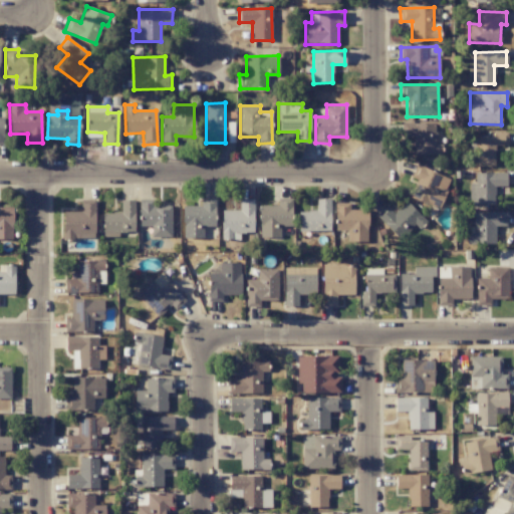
[(435,123),(402,122),(402,137),(413,138),(413,155),(442,155),(442,145),(435,145),(435,123)]
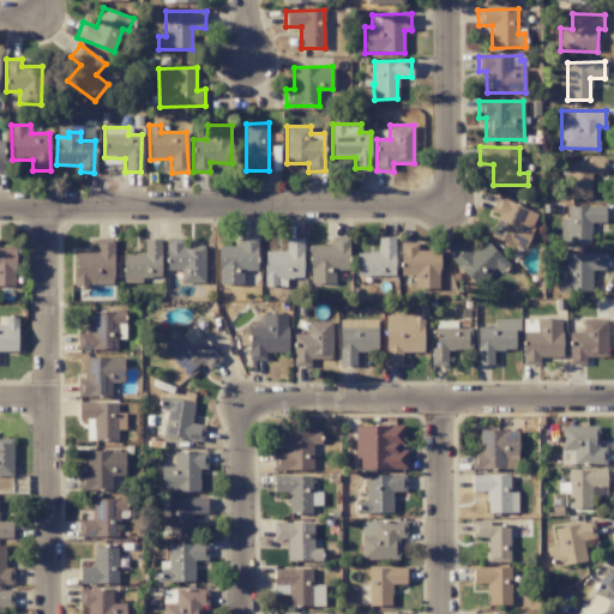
[(569,198),(590,199),(590,174),(605,174),(606,158),(587,158),(587,163),(570,163),(569,198)]
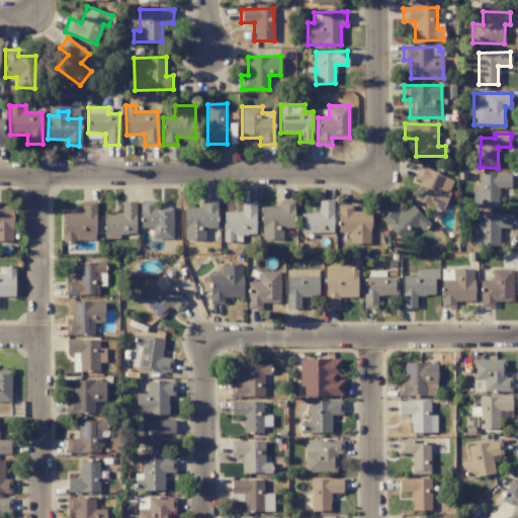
[(441,210),(453,181),(420,166),(414,178),(420,181),(413,197),(441,210)]
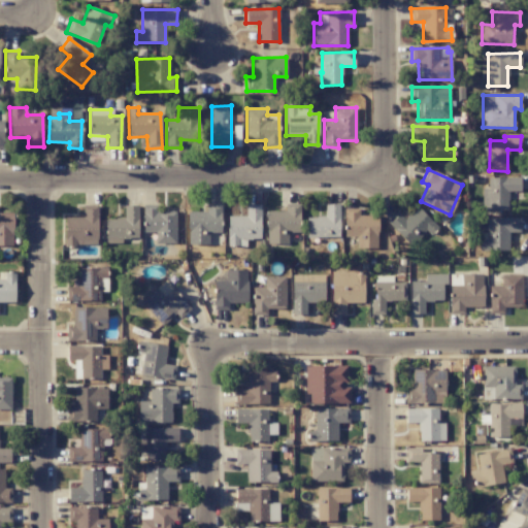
[(507,210),(508,192),(520,192),(520,177),(488,177),(488,189),(483,189),(482,209),(507,210)]
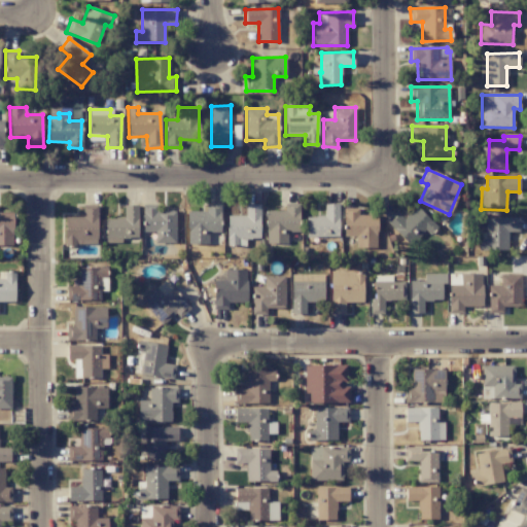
[(206,211),(187,211),(187,244),(208,245),(208,232),(219,233),(220,205),(206,204),(206,211)]
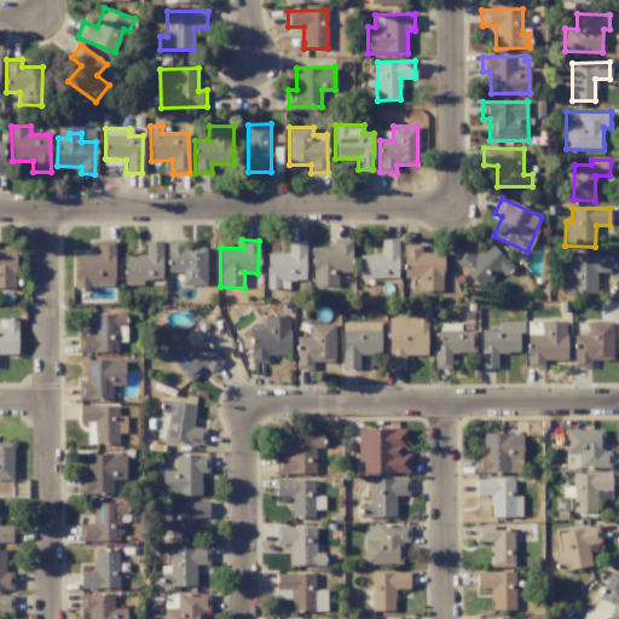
[(305,281),(305,239),(288,239),(288,254),(267,253),(267,288),(288,289),(288,281),(305,281)]
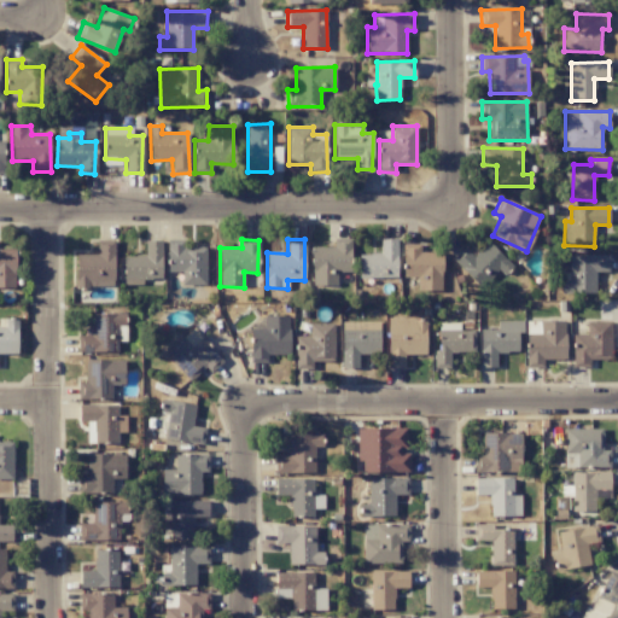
[(337,286),(337,272),(350,273),(351,239),(333,239),(333,248),(313,246),(312,285),(337,286)]
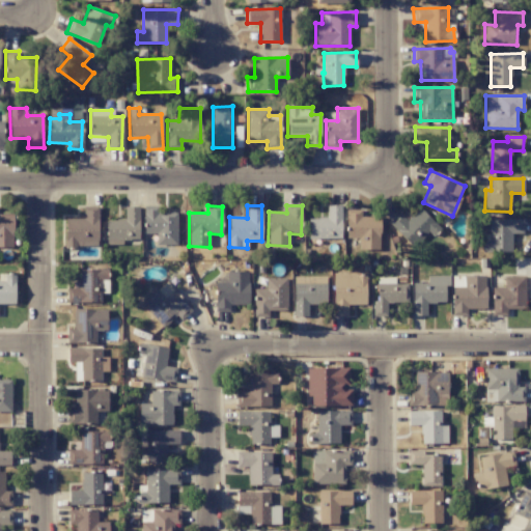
[(341,205),(327,205),(327,219),(308,218),(308,239),(340,239),(341,205)]
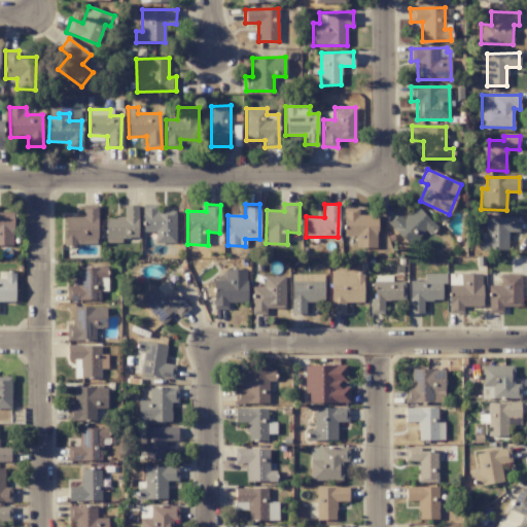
[(65,216),(64,244),(97,245),(98,205),(83,205),(82,217),(65,216)]
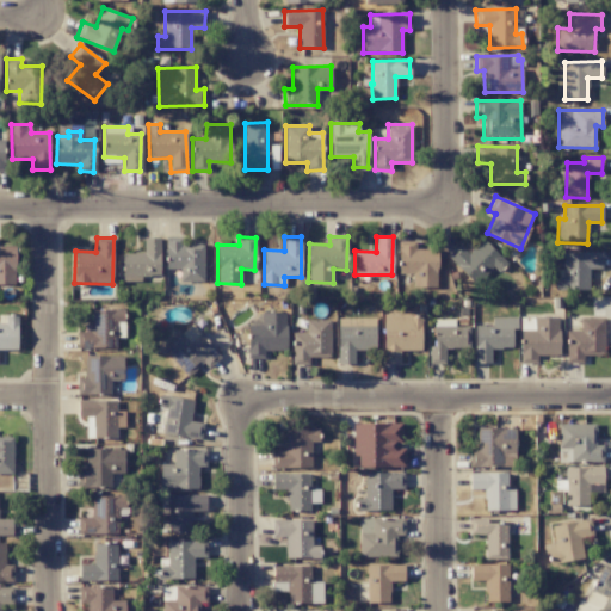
[(122,253),(123,277),(161,276),(160,238),(143,239),(143,252),(122,253)]
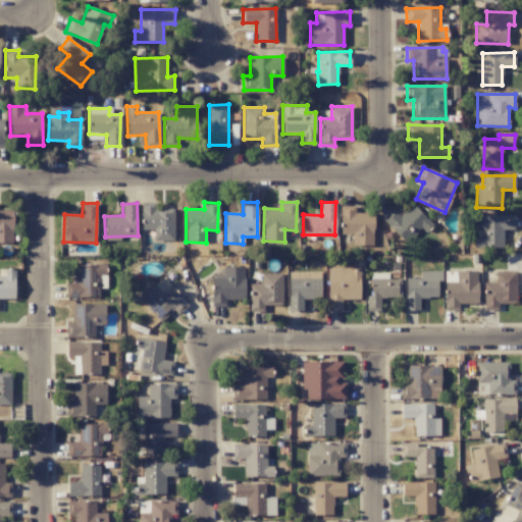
[(173,241),(173,209),(155,209),(155,203),(142,203),(142,230),(153,230),(154,241),(173,241)]
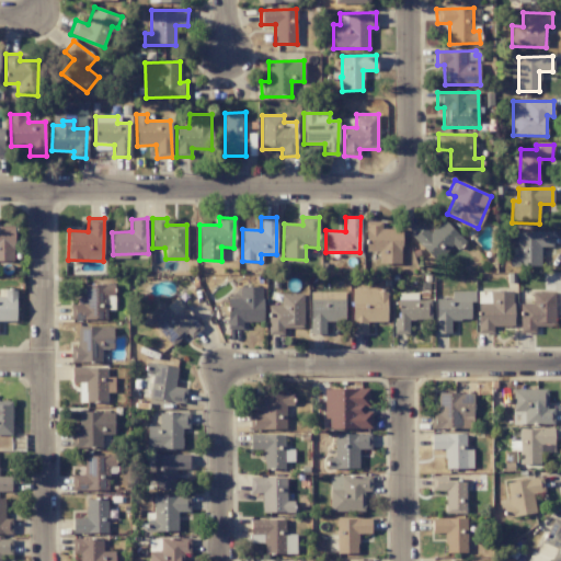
[(431,232),(423,224),(411,236),(436,262),(460,238),(443,220),(431,232)]
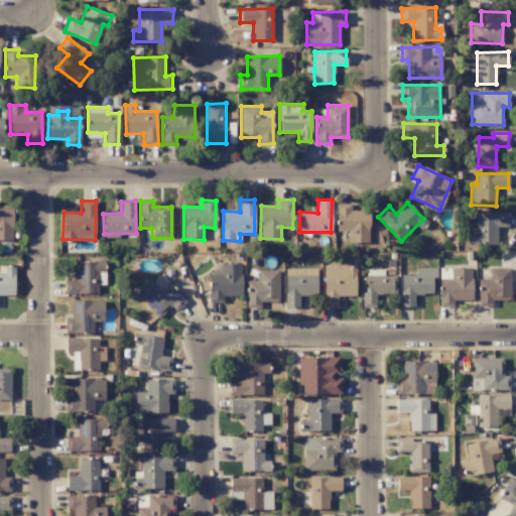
[(348,243),(368,243),(369,211),(350,211),(351,204),(337,204),(337,232),(349,232),(348,243)]
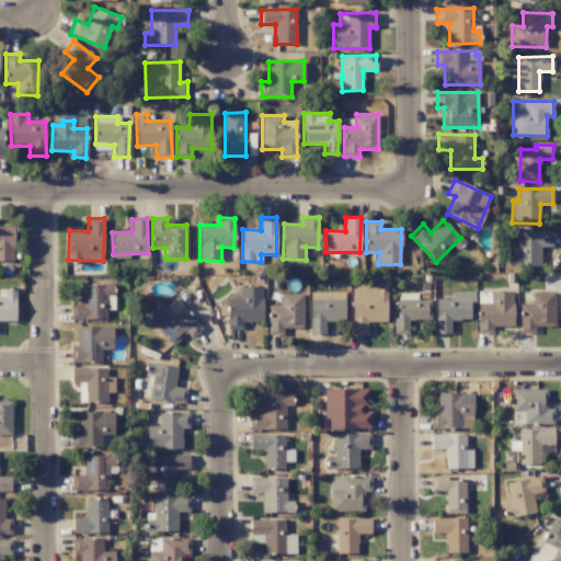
[(0,226),(0,261),(13,262),(14,226),(0,226)]
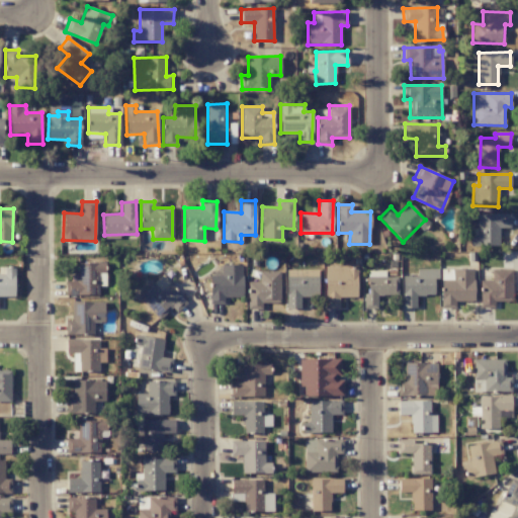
[(510,214),(478,213),(477,236),(470,236),(470,246),(499,247),(499,228),(510,228),(510,214)]
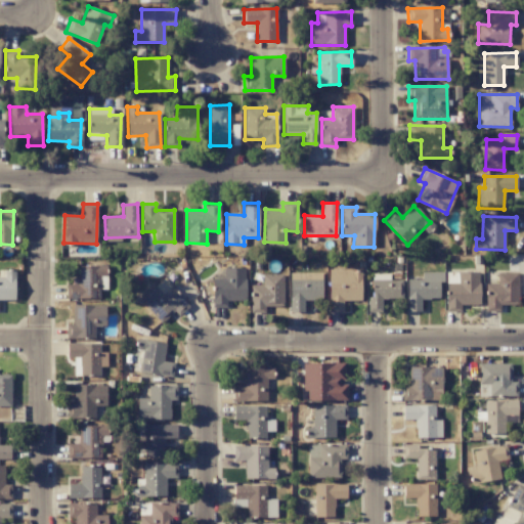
[(66,299),(99,298),(99,276),(106,276),(106,266),(77,266),(78,285),(66,285),(66,299)]
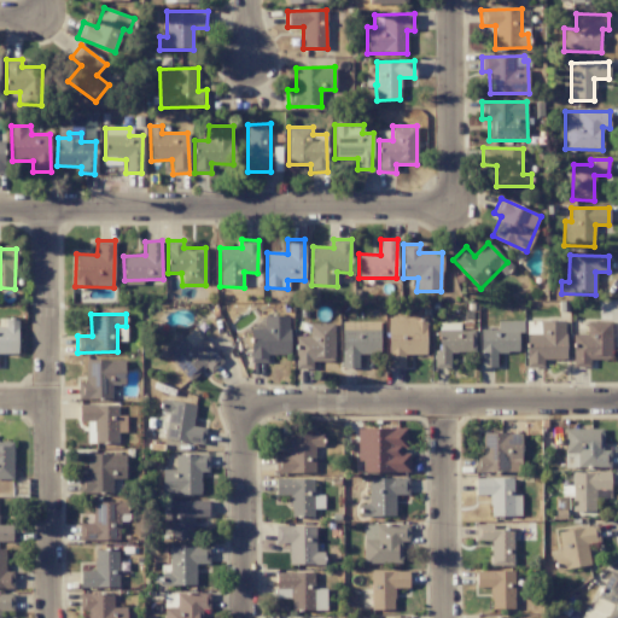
[(289,355),(290,316),(254,316),(252,362),(267,362),(267,355),(289,355)]
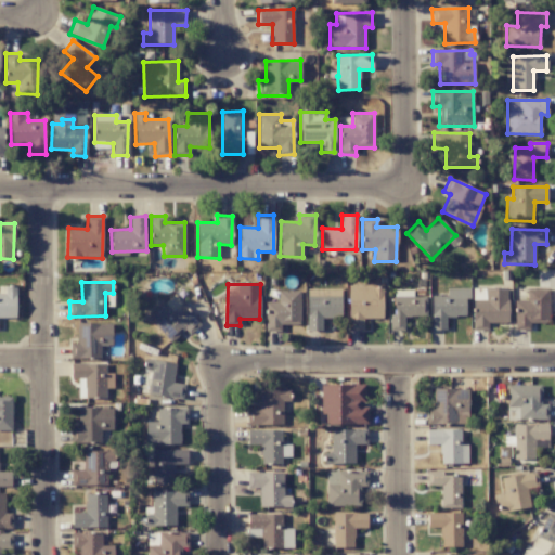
[(383,319),(383,285),(348,286),(348,330),(363,330),(363,319),(383,319)]
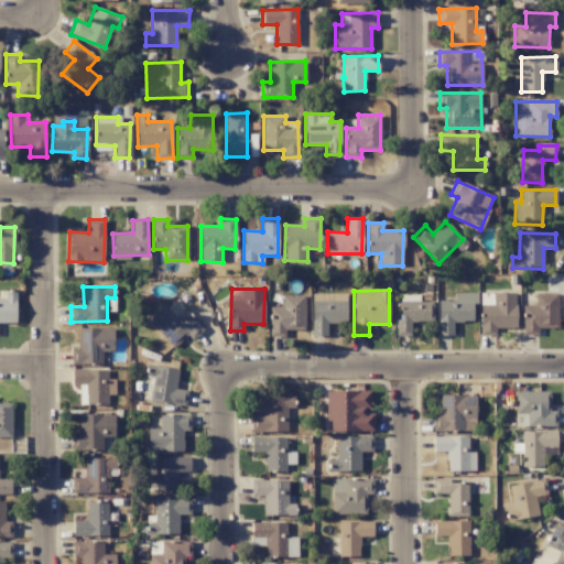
[(15,291),(0,291),(0,323),(17,323),(15,291)]
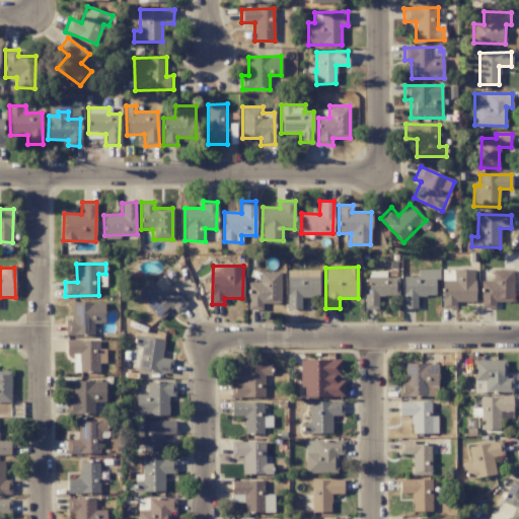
[(402,308),(417,308),(417,296),(436,296),(436,270),(418,270),(418,277),(402,277),(402,308)]
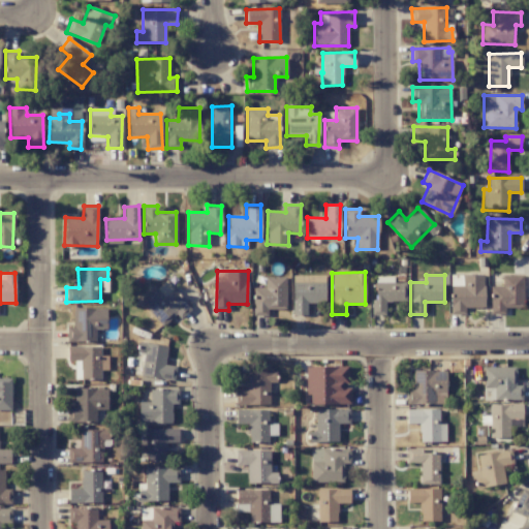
[(483,275),(461,275),(462,286),(450,286),(450,314),(465,314),(465,308),(484,307),(483,275)]
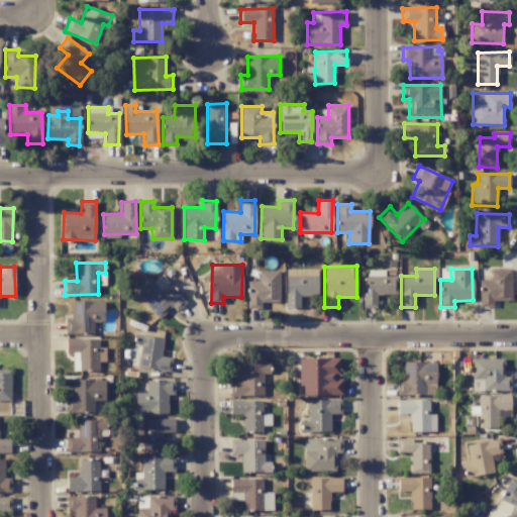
[(384,271),(366,270),(365,307),(376,308),(377,295),(397,295),(397,277),(384,277),(384,271)]
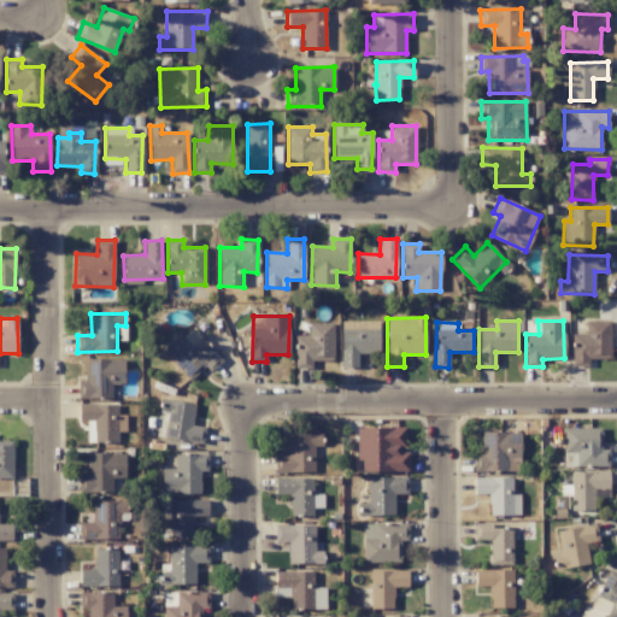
[(610,359),(610,322),(586,322),(586,334),(573,335),(573,366),(588,366),(588,359),(610,359)]
